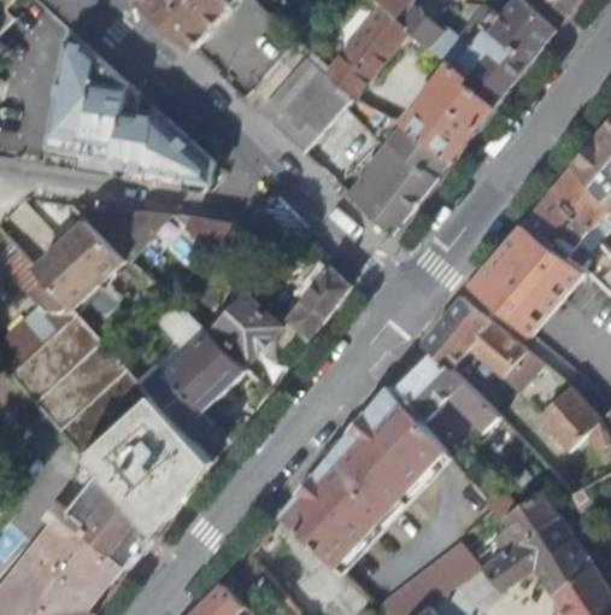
[(211,70),(244,99),(294,39),(250,0),(137,0),(135,4),(211,70)]
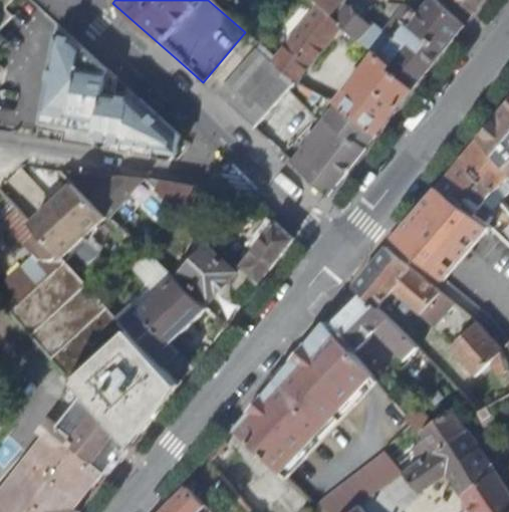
[(297,0),(309,10),(315,3),(311,0),(297,0)]
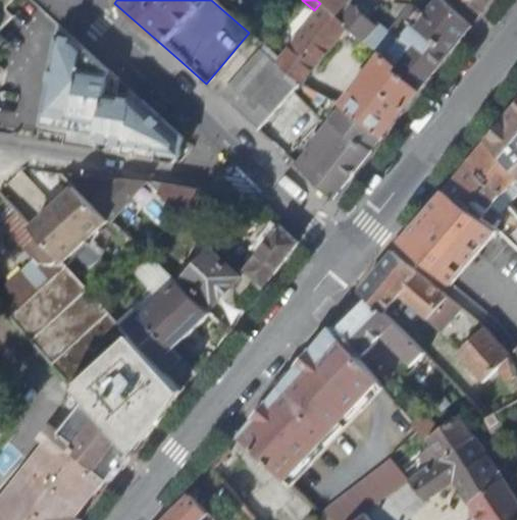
[(316,0),(320,3),(330,12),(342,0),(316,0)]
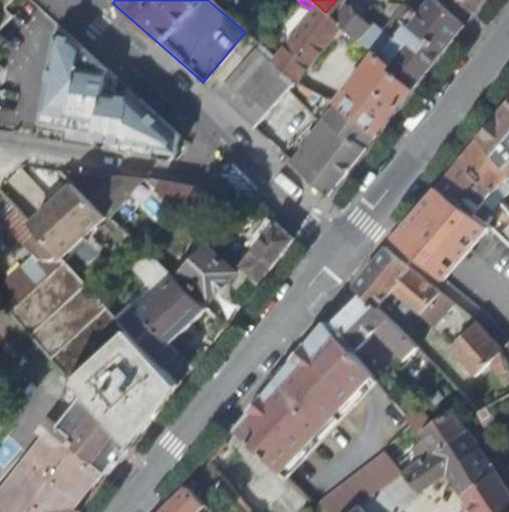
[(357,40),(373,50),(390,61),(386,66),(410,83),(434,52),(458,22),(433,0),(425,0),(415,12),(405,4),(400,4),(394,12),(394,11),(382,25),(379,27),(385,31),(383,33),(366,19),(364,21),(340,0),(336,0),(325,12),(357,40)]
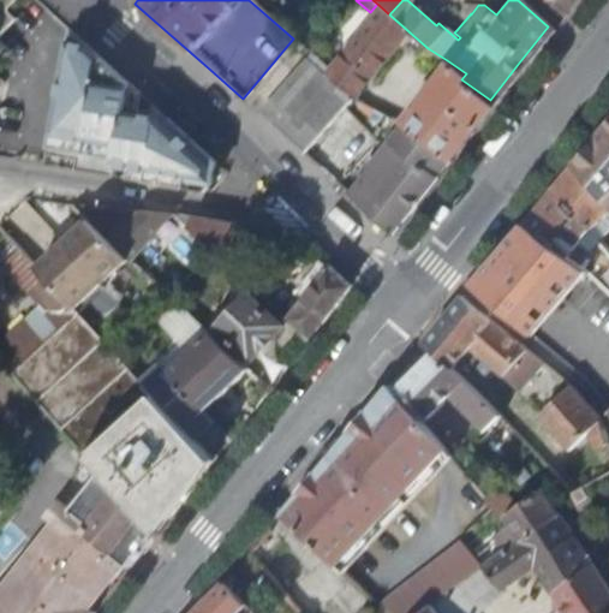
[(547,0),(560,11),(568,0),(547,0)]
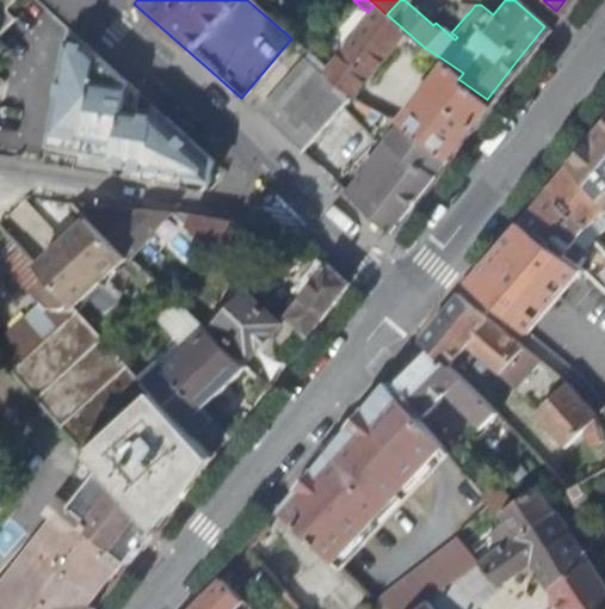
[(368,12),(322,66),(319,71),(347,94),(381,54),(389,43),(391,40),(417,57),(425,48),(387,14),(375,4),(368,12)]
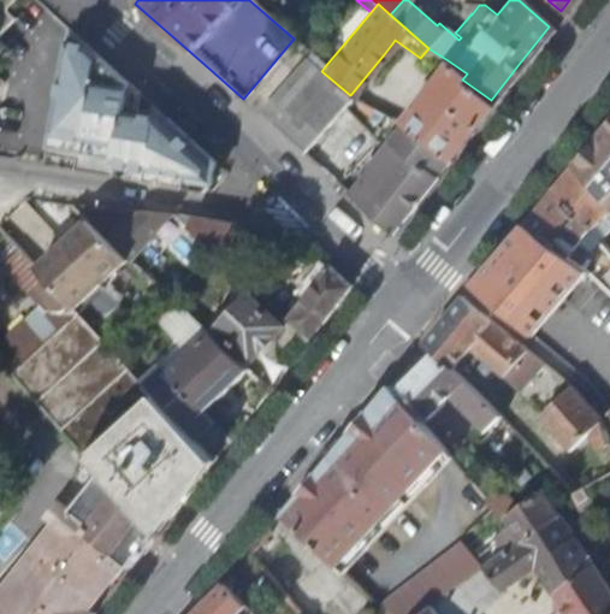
[(183,176),(208,181),(211,160),(160,114),(131,110),(135,90),(94,54),(61,49),(43,152),(47,153),(73,158),(72,167),(110,175),(112,165),(142,170),(141,179),(182,184),(183,176)]
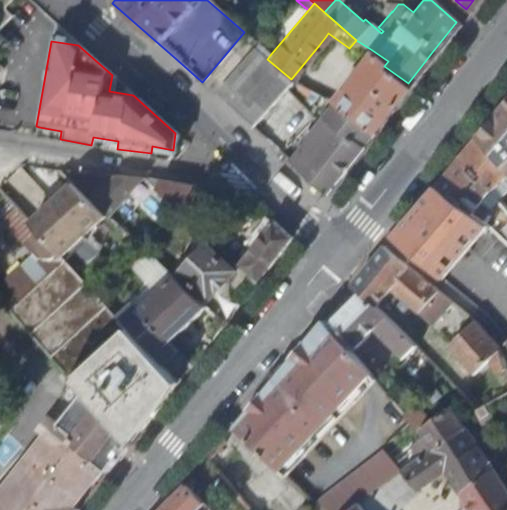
[(256,43),(216,93),(254,126),(291,79),(267,59),(270,55),(256,43)]
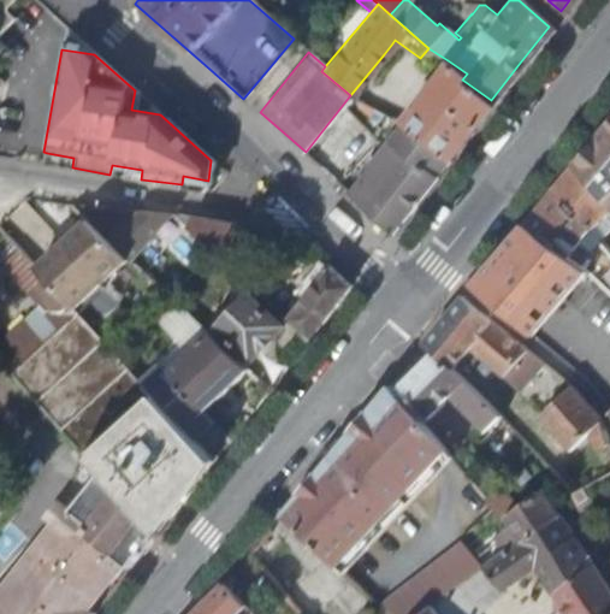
[(448,60),(400,120),(403,122),(445,158),(466,133),(491,100),(462,80),(467,74),(448,60)]
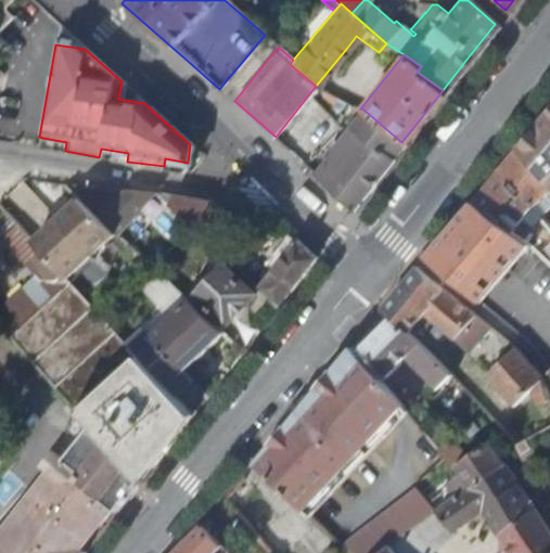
[(523,136),(511,151),(546,190),(549,193),(549,103),(541,113),(523,136)]
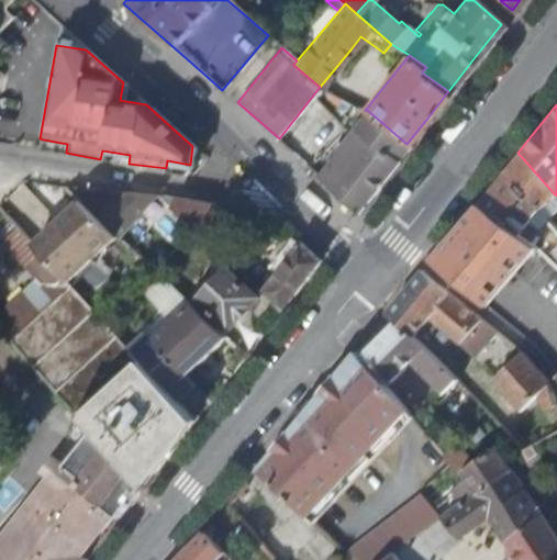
[(365,110),(315,171),(355,211),(378,181),(407,144),(368,111),(365,110)]
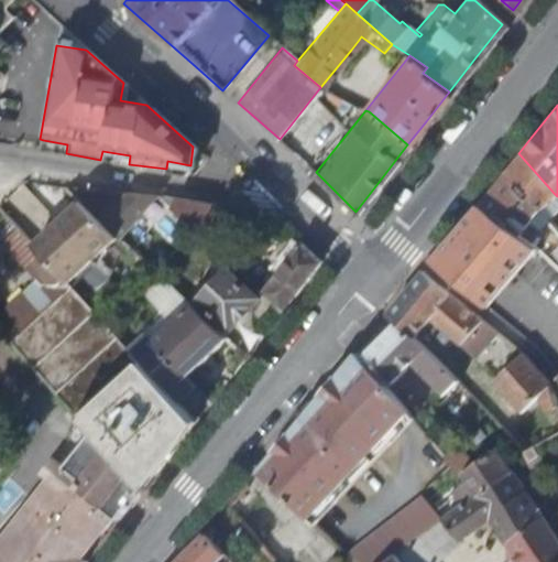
[(501,174),(534,212),(543,204),(554,193),(518,153),(513,159),(501,174)]
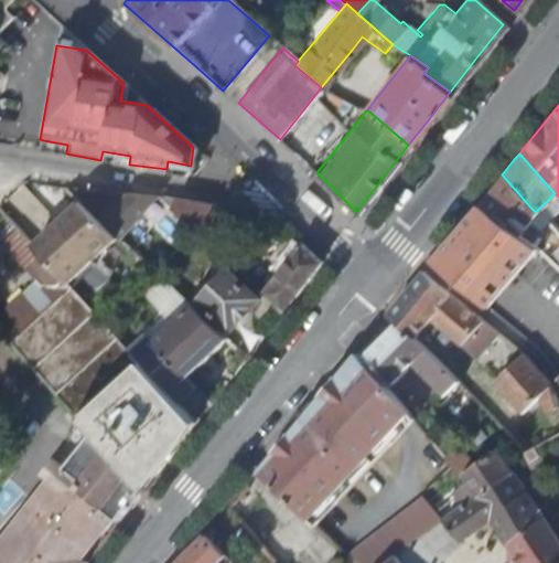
[(475,205),(513,235),(535,212),(502,174),(483,195),(475,205)]
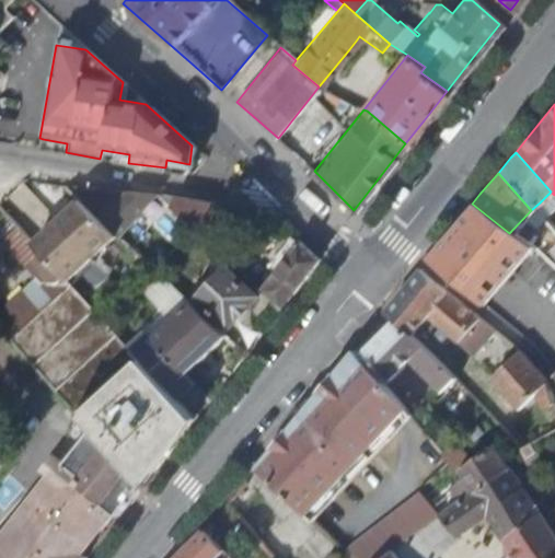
[(80,197),(117,232),(118,232),(155,194),(128,190),(68,185),(80,197)]
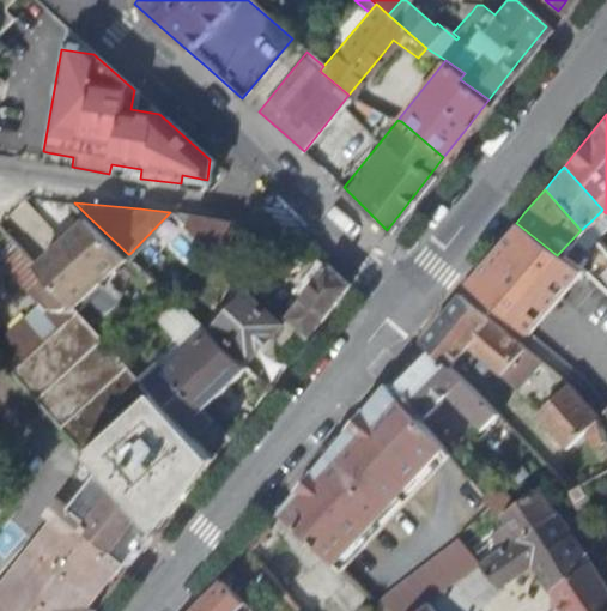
[(177,212),(250,282),(260,272),(238,250),(234,255),(217,239),(231,222),(218,219),(177,212)]
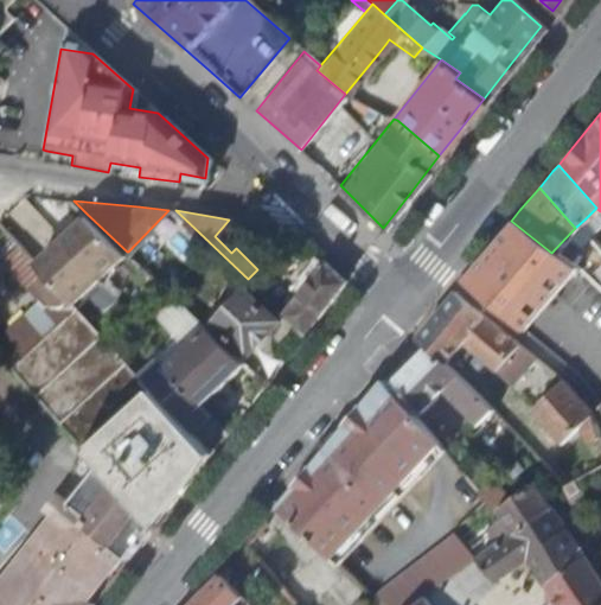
[(30,271),(69,310),(127,252),(87,214),(30,271)]
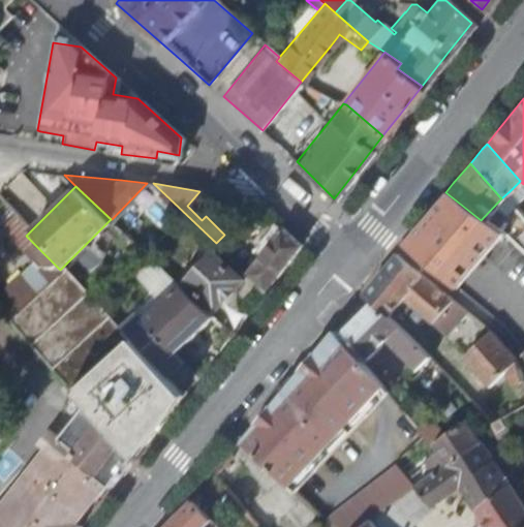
[(501,198),(514,212),(522,205),(510,191),(501,198)]
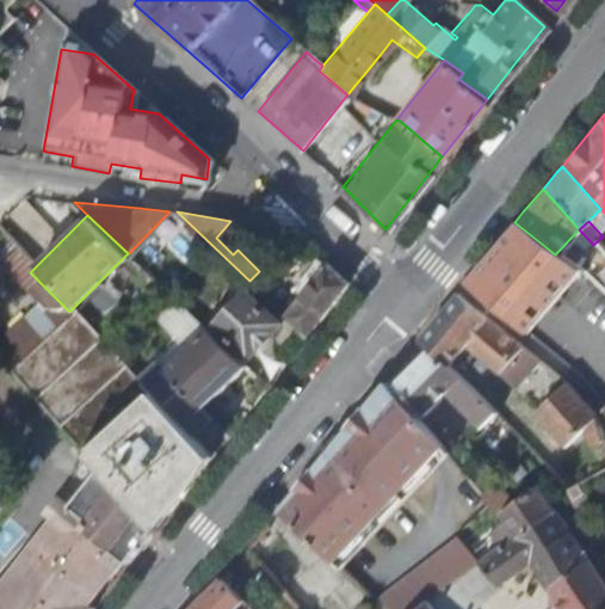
[(476,268),(464,283),(522,332),(536,315),(574,270),(555,254),(514,222),(497,244),(476,268)]
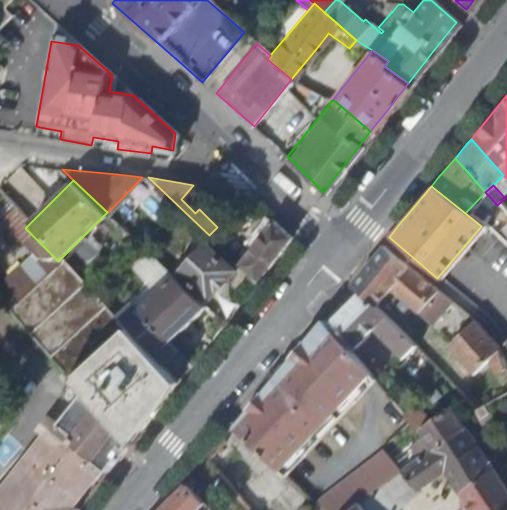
[(497,205),(506,216),(506,214),(506,200),(505,198),(497,205)]
